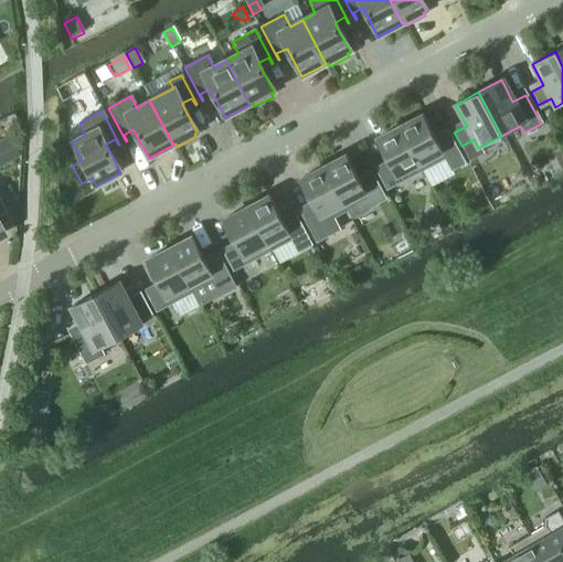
[(436,141),(422,115),(399,128),(422,171),(431,188),(453,176),(450,171),(464,165),(448,136),(436,141)]
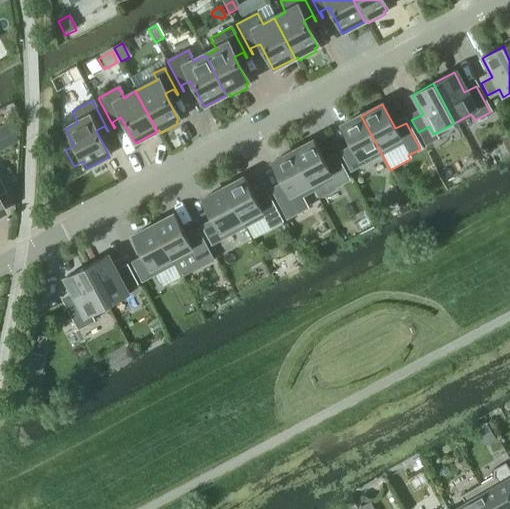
[(0,126),(8,123),(2,110),(0,111),(0,126)]
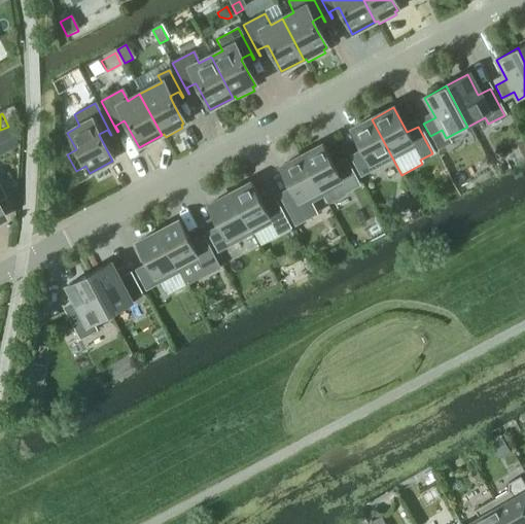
[(373,171),(393,160),(372,119),(350,131),(363,154),(352,162),(358,173),(371,167),(373,171)]
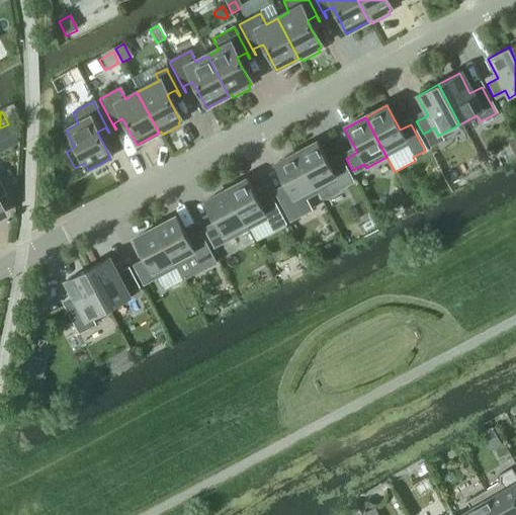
[(6,127),(0,130),(0,155),(16,146),(6,127)]
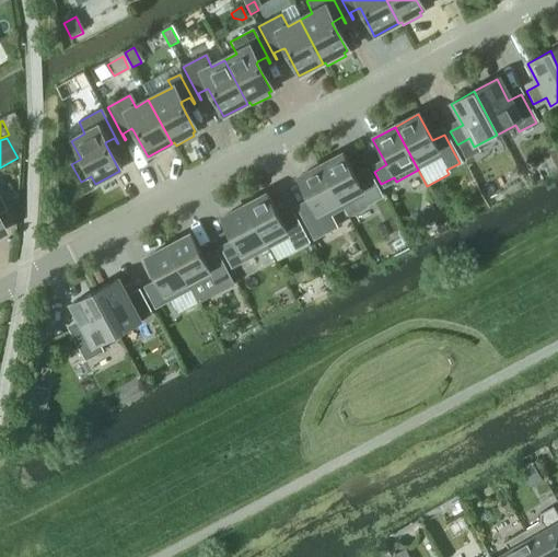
[(356,181),(341,155),(320,167),(343,210),(343,209),(346,216),(352,217),(367,209),(369,205),(381,198),(368,174),(356,181)]
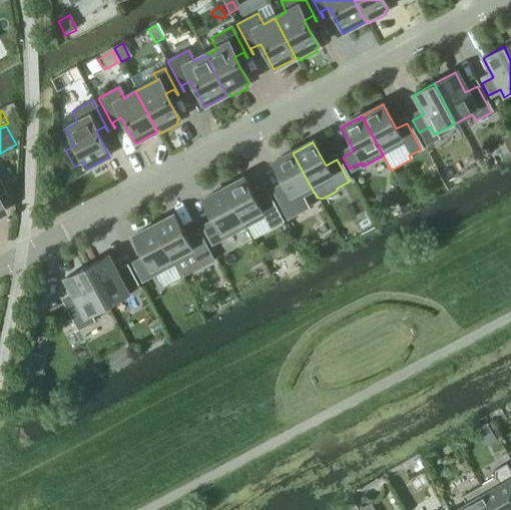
[(302,198),(314,192),(293,153),(272,164),(285,187),(273,193),(287,220),(308,209),(302,198)]
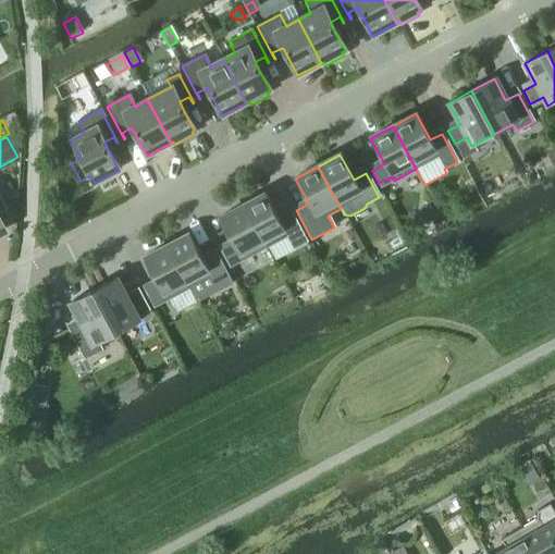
[(264,194),(242,207),(264,249),(286,237),(293,249),(306,243),(291,213),(279,220),(264,194)]
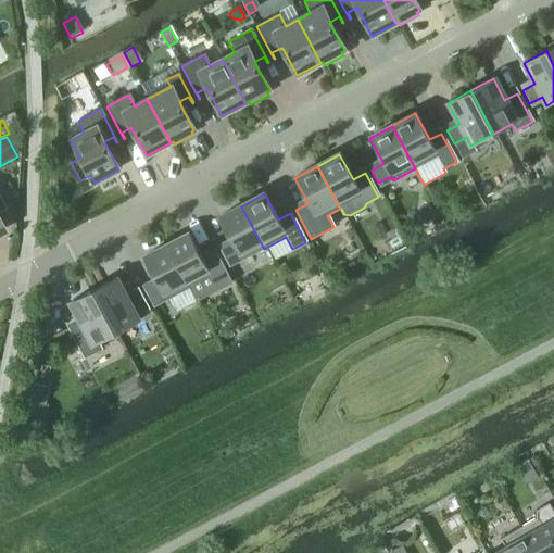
[(241,261),(264,249),(241,206),(218,218),(233,243),(221,250),(227,263),(239,256),(241,261)]
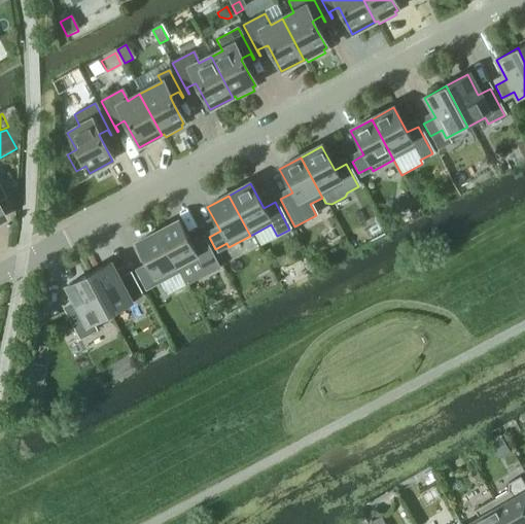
[(156,233),(178,274),(200,263),(198,258),(209,252),(203,240),(191,246),(178,221),(156,233)]
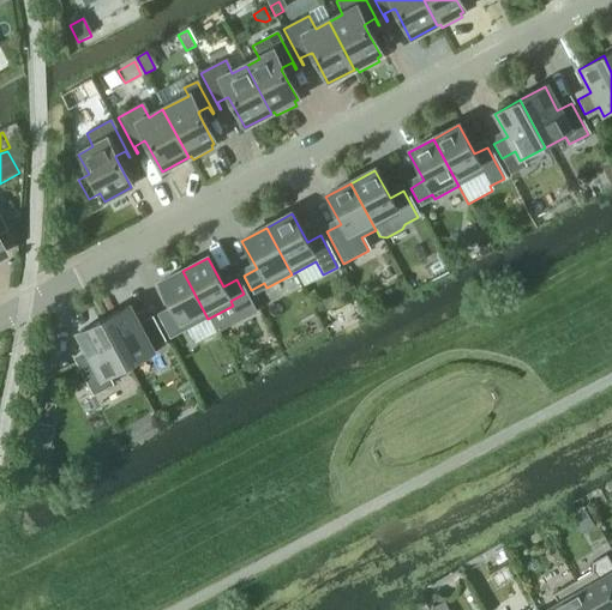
[(447,261),(448,264),(453,272),(460,269),(456,260),(455,258),(447,261)]
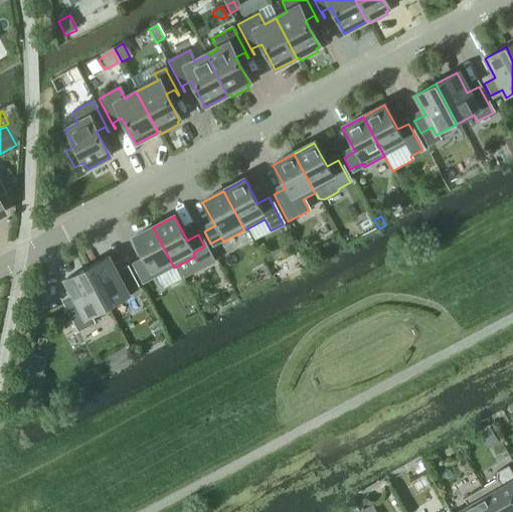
[(151,275),(153,279),(174,268),(153,227),(133,238),(145,263),(134,269),(140,281),(151,275)]
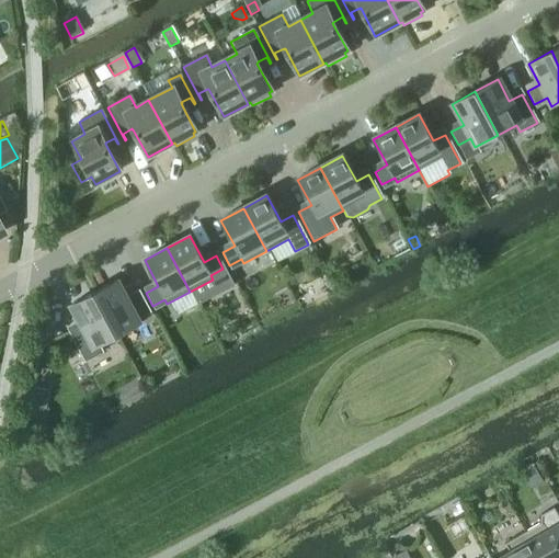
[(116,282),(93,294),(116,337),(139,325),(134,316),(147,309),(140,296),(127,303),(116,282)]
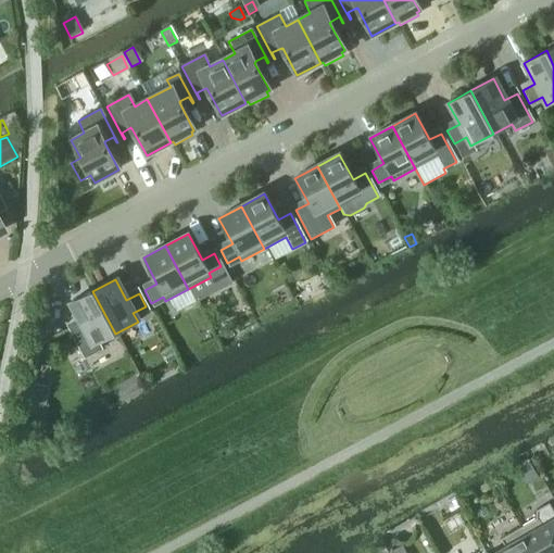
[(82,324),(68,330),(77,347),(78,347),(84,359),(92,354),(101,350),(97,343),(115,334),(92,291),(70,302),(82,324)]
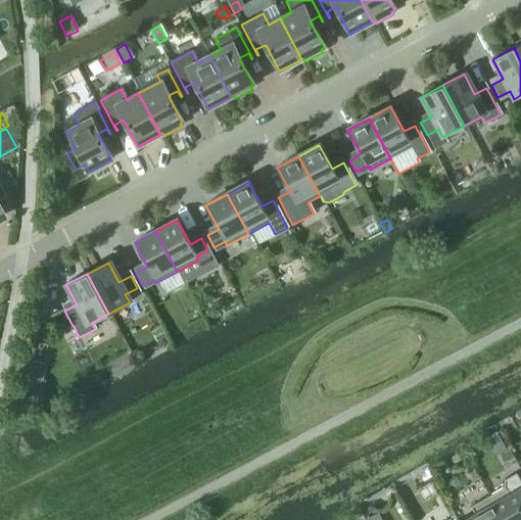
[(29,380),(40,382),(43,366),(32,364),(29,380)]
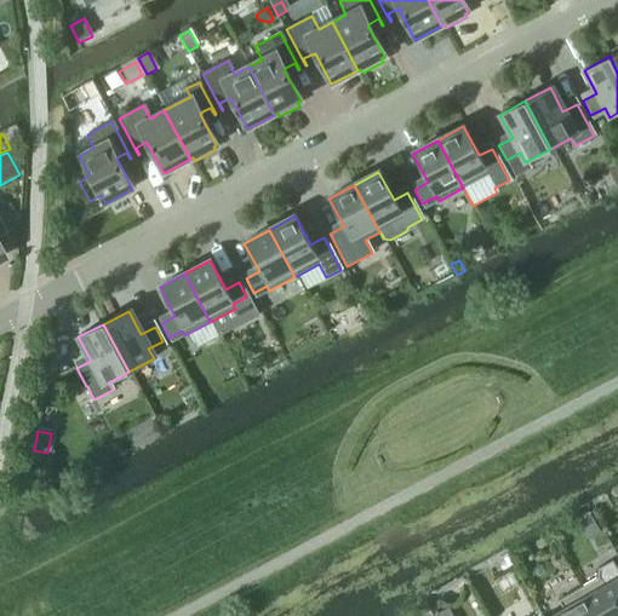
[(577,519),(585,535),(598,528),(588,512),(577,519)]
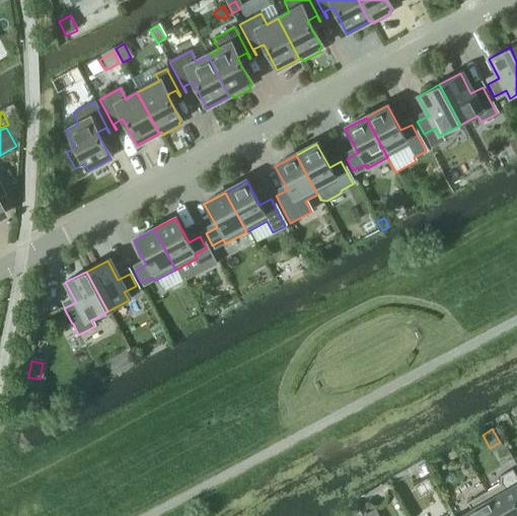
[(499,485),(485,494),(497,515),(516,515),(516,480),(511,470),(499,477),(499,485)]
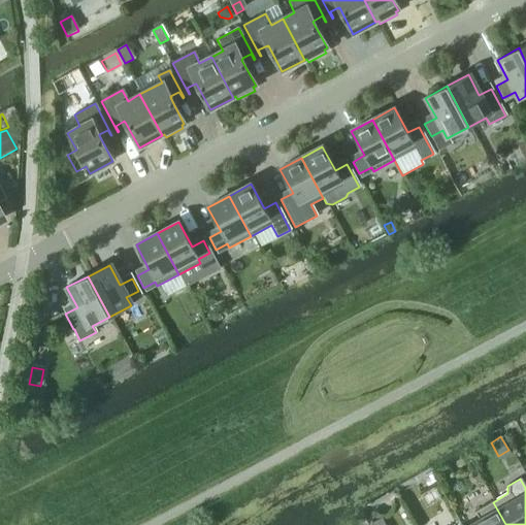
[(505,524),(493,502),(473,514),(474,515),(474,514),(479,522),(474,524),(505,524)]
